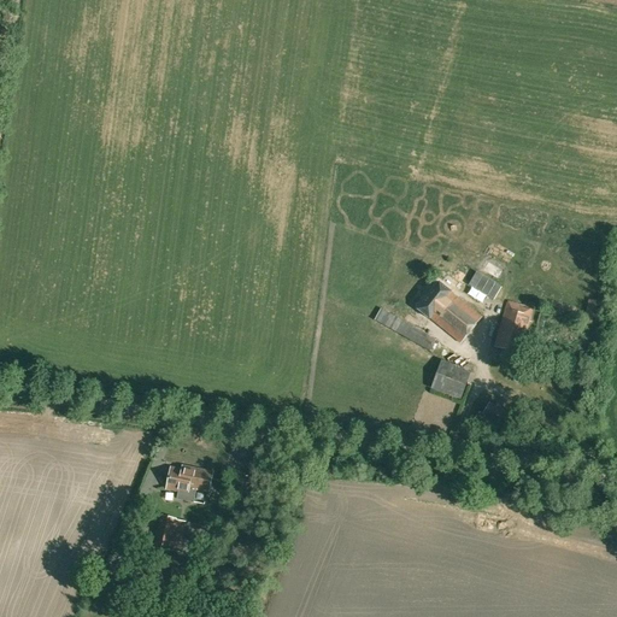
[(501,291),(480,272),(470,283),(492,301),(501,291)]
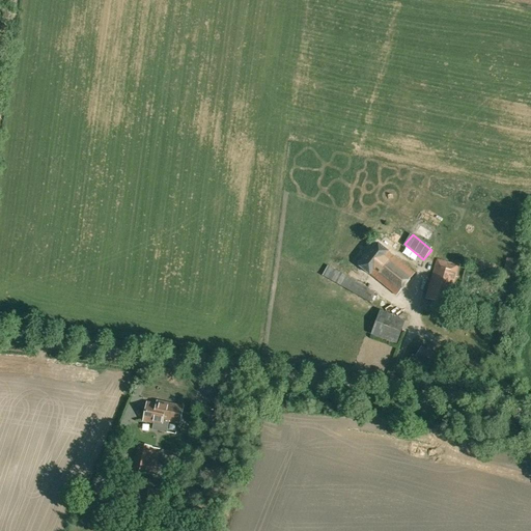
[(396,296),(415,274),(378,243),(359,267),(369,275),(365,279),(373,286),(379,281),(396,296)]
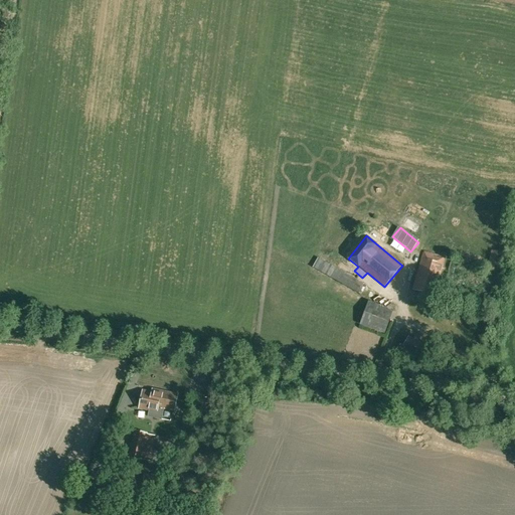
[(434,296),(445,258),(423,251),(412,290),(434,296)]
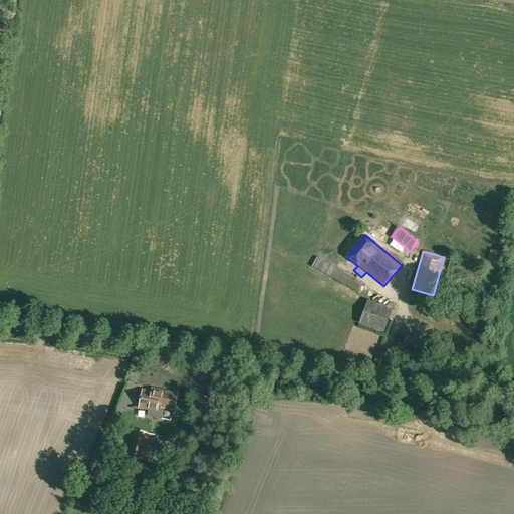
[(358,293),(363,283),(317,257),(311,267),(358,293)]
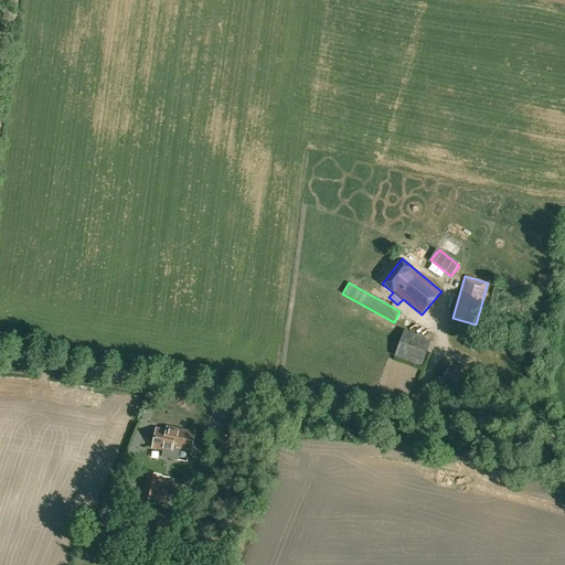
[(423,365),(432,341),(404,331),(395,355),(423,365)]
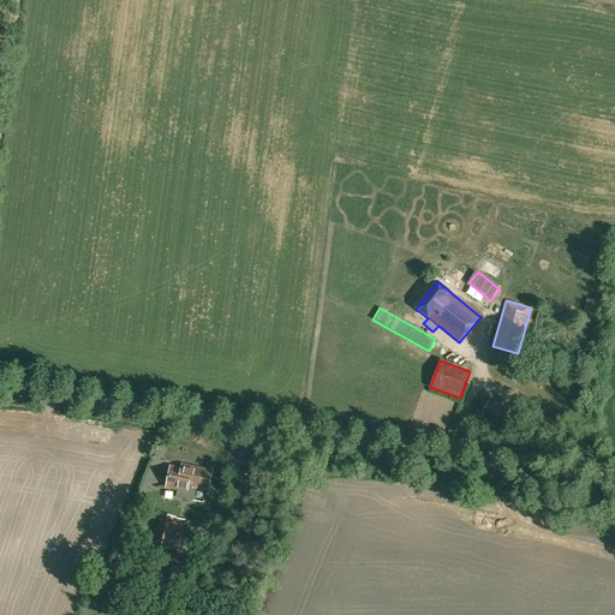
[(187,485),(190,471),(171,467),(166,488),(178,490),(175,499),(193,502),(196,488),(187,485)]
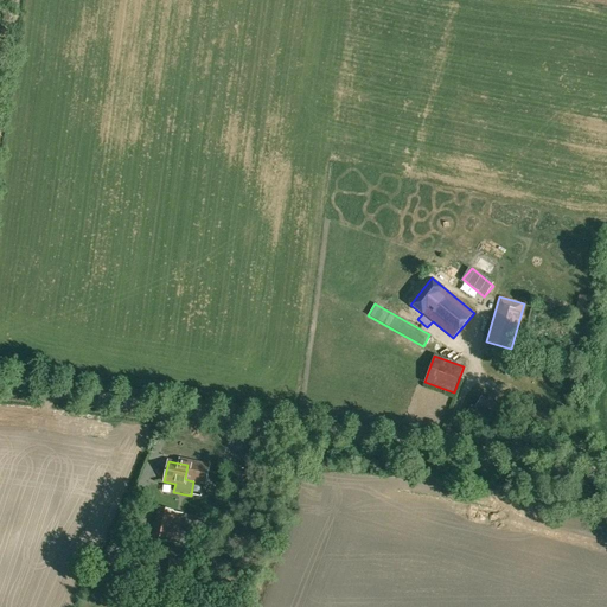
[(208,466),(187,461),(187,465),(185,479),(193,481),(204,484),(208,466)]
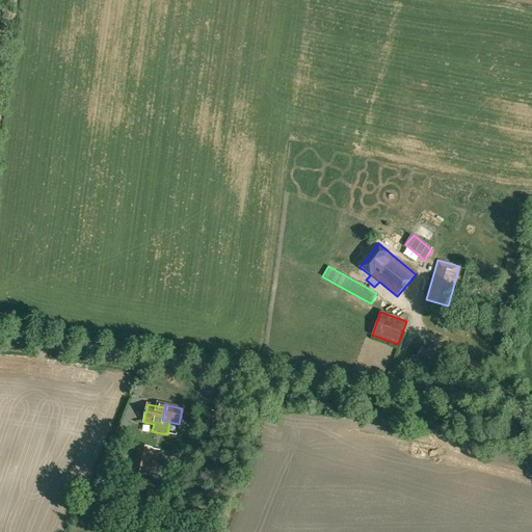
[(138,445),(132,473),(147,476),(153,448),(138,445)]
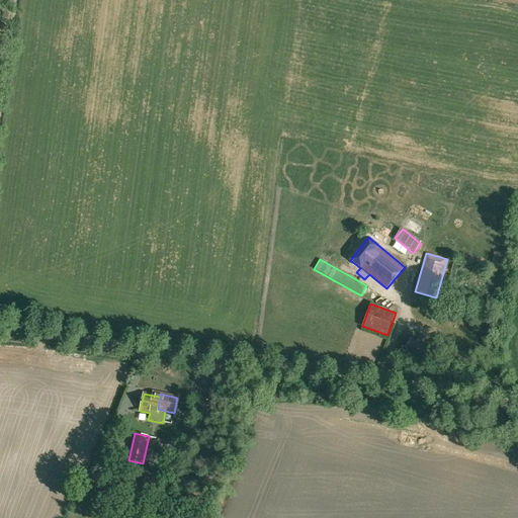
[(157,479),(146,477),(144,485),(155,488),(157,479)]
